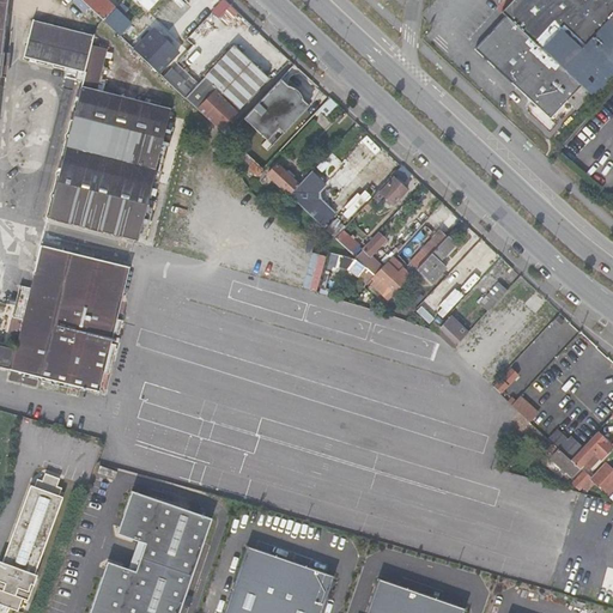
[(115,11),(103,0),(80,0),(104,22),(115,11)]
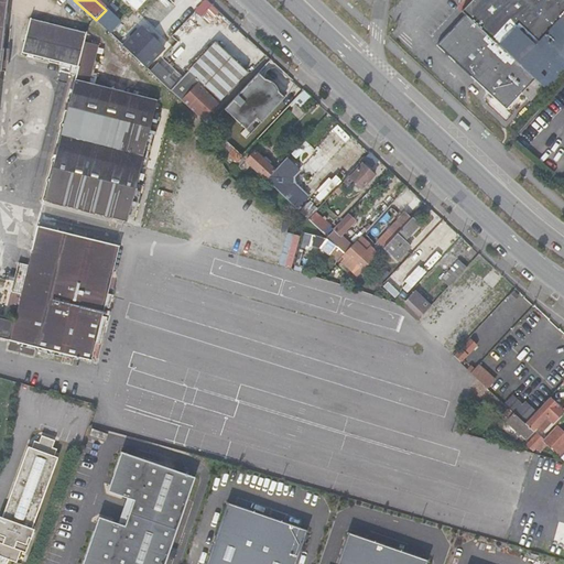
[(197,10),(214,26),(224,17),(206,0),(197,10)]
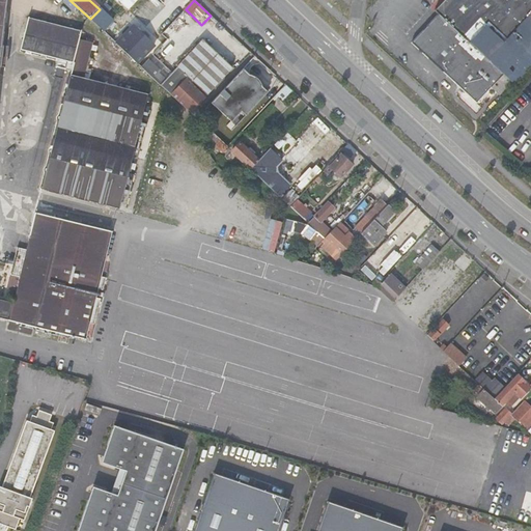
[(530,46),(530,0),(445,0),(435,11),(440,18),(413,46),(476,105),(530,46)]
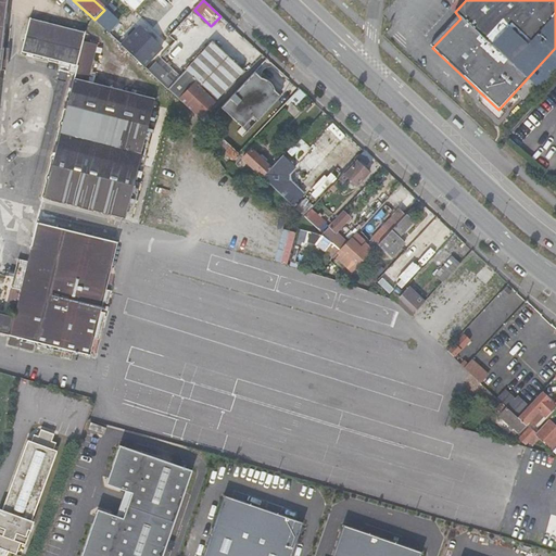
[(108,32),(117,22),(104,10),(95,20),(108,32)]
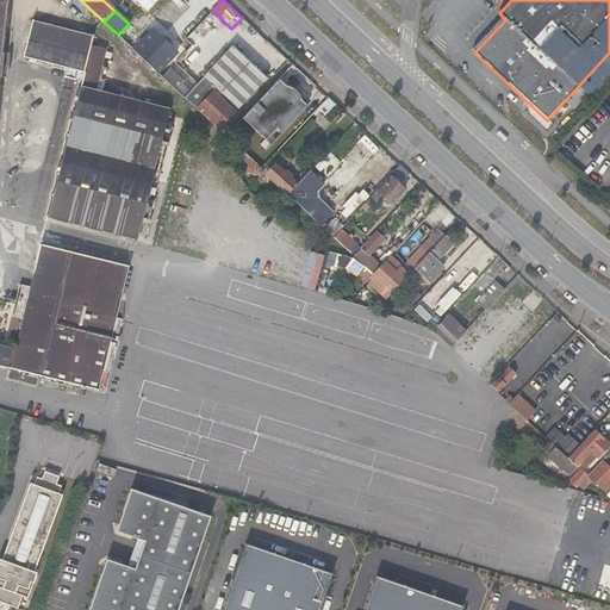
[(20,57),(66,68),(75,70),(83,73),(49,218),(144,243),(155,201),(147,199),(169,110),(97,89),(106,48),(92,44),(93,36),(29,19),(20,57)]
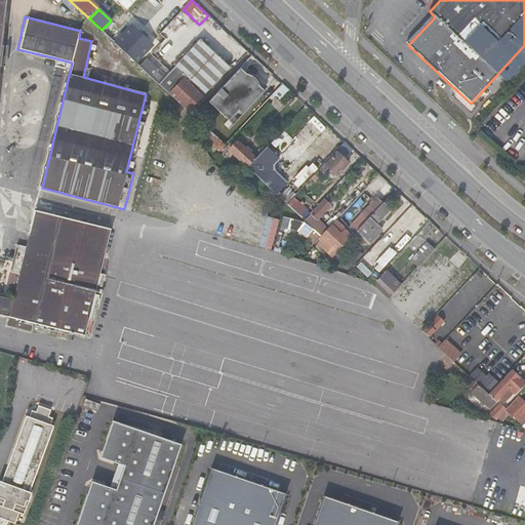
[(131,26),(115,43),(135,63),(152,45),(145,38),(147,36),(143,31),(140,34),(131,26)]
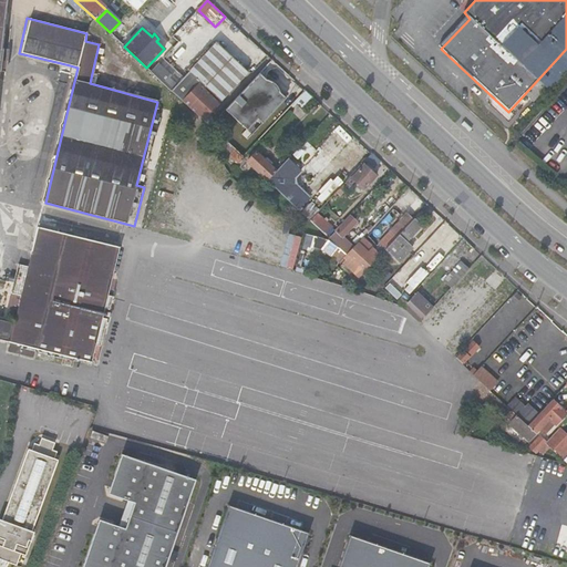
[(186,74),(199,86),(184,103),(203,121),(246,74),(214,44),(186,74)]
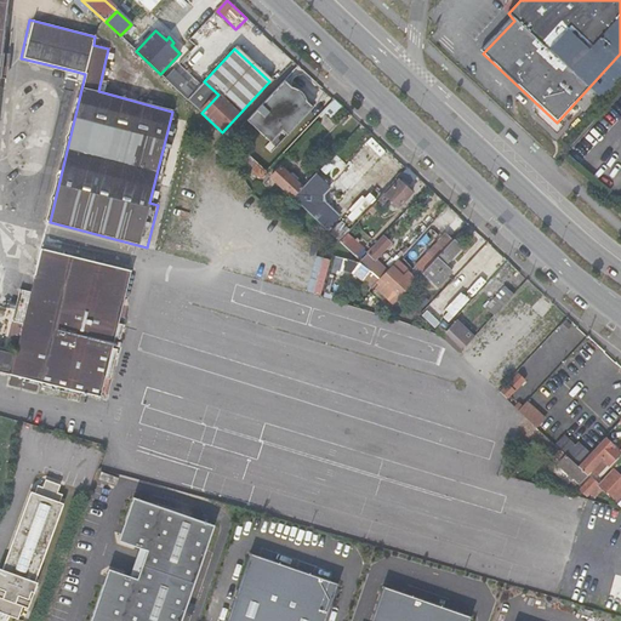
[(64,78),(75,80),(77,72),(67,69),(64,78)]
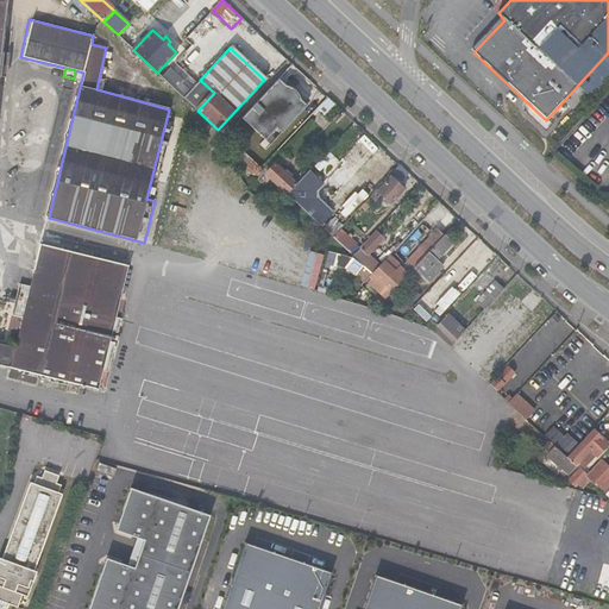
[(171,69),(163,77),(176,90),(184,81),(171,69)]
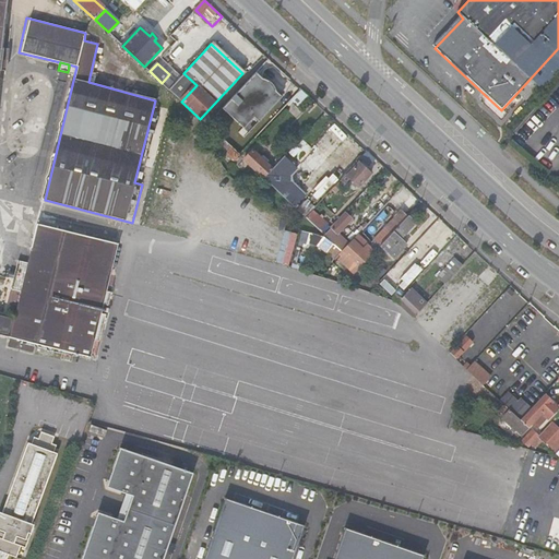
[(296,85),(287,94),(293,98),(301,91),(296,85)]
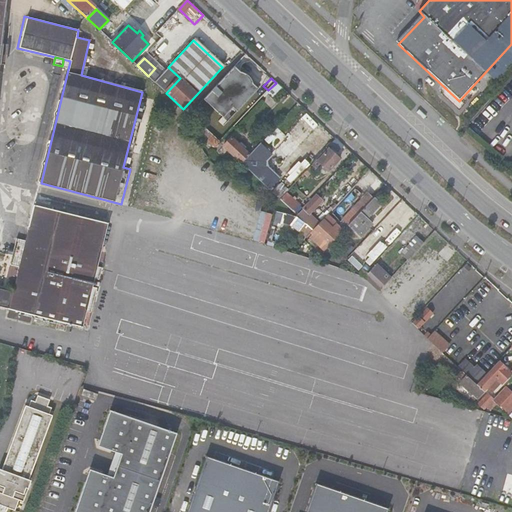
[(268,91),(273,97),(282,88),(276,83),(268,90),(268,91)]
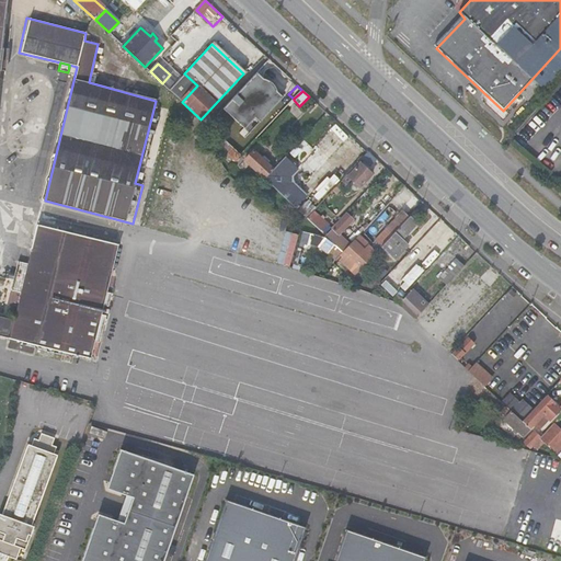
[(288,94),(275,107),(281,113),(294,100),(294,99),(288,94)]
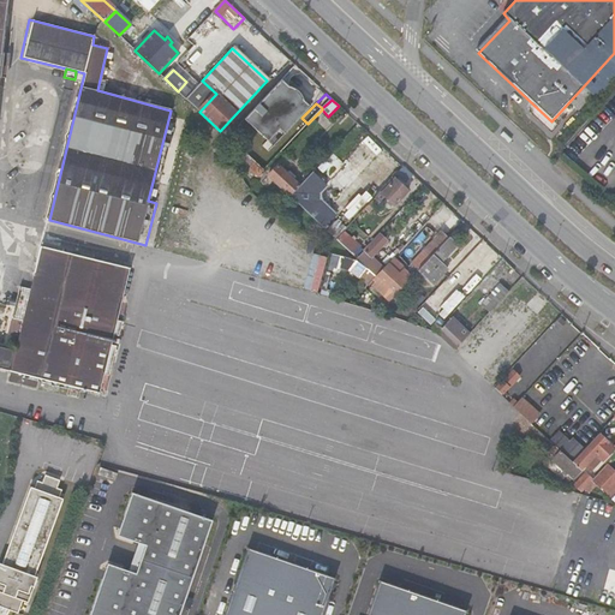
[(266,138),(279,124),(261,106),(248,120),(266,138)]
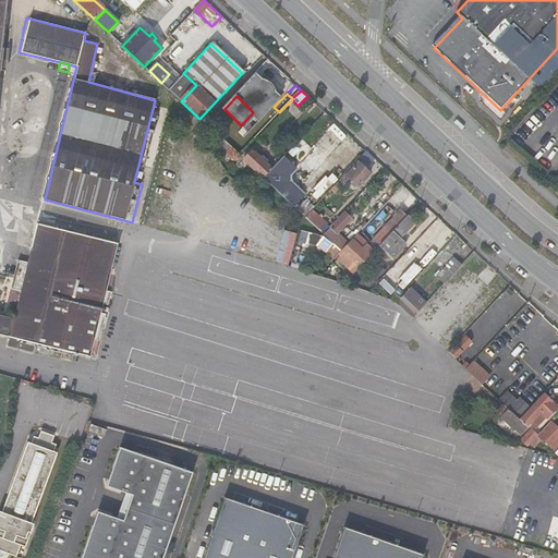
[(329,140),(302,168),(311,177),(338,148),(329,140)]
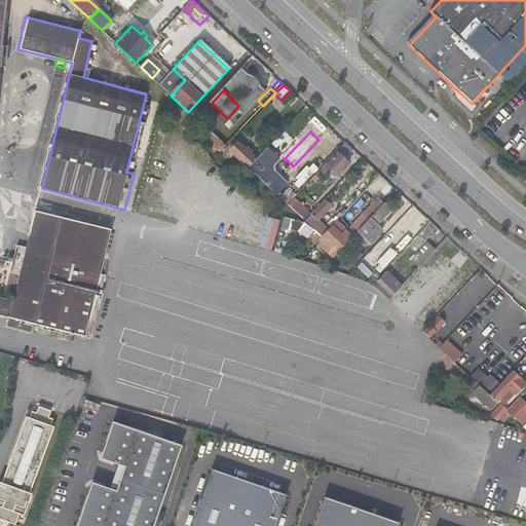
[(224,146),(220,143),(216,138),(211,143),(219,151),(224,146)]
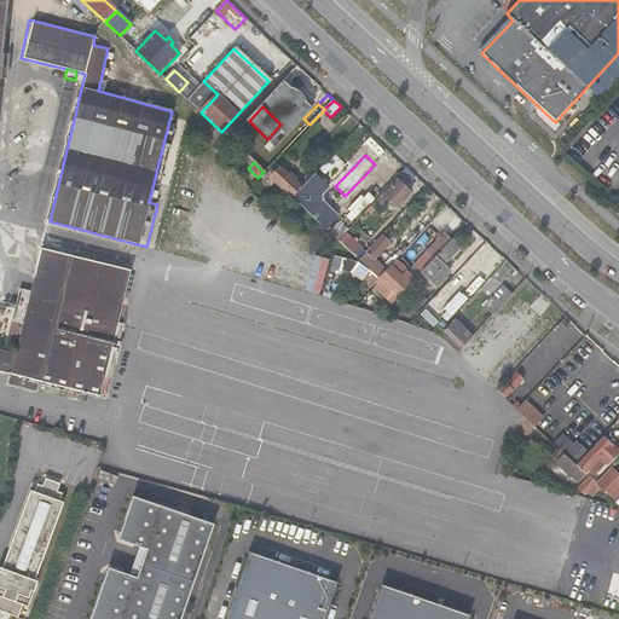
[(300,187),(278,166),(268,177),(290,197),(300,187)]
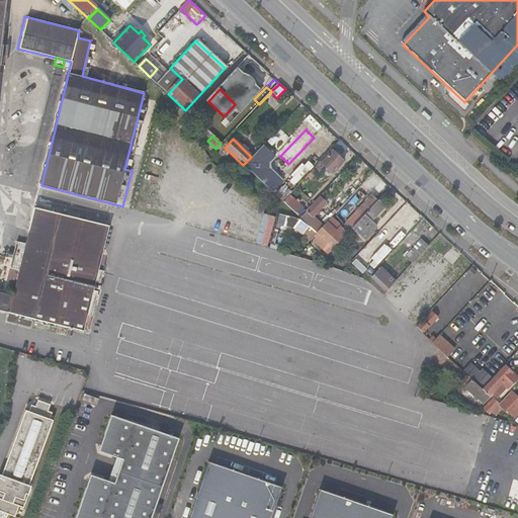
[(335,147),(343,155),(348,149),(340,141),(335,147)]
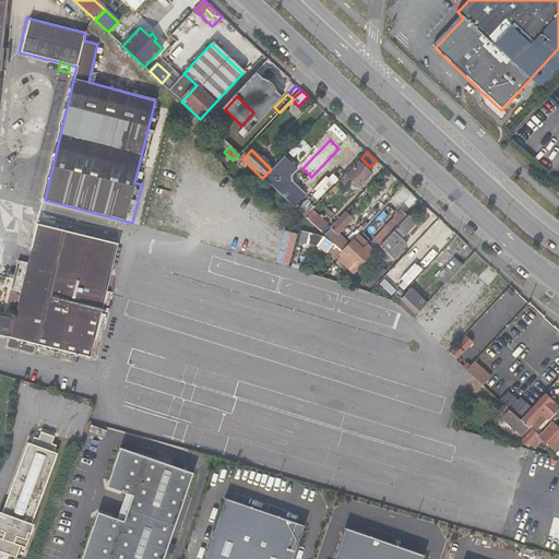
[(296,163),(286,153),(281,158),(292,168),(296,163)]
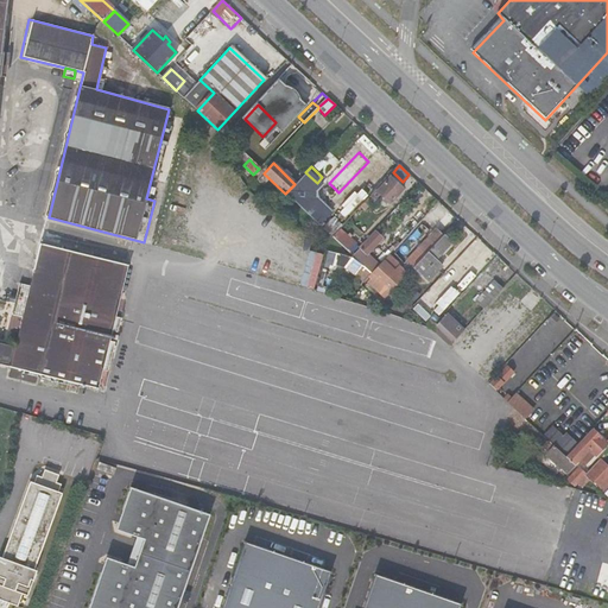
[(317,183),(305,172),(295,184),(285,194),(314,221),(320,215),(310,206),(308,209),(293,195),(303,184),(316,196),(323,189),(317,183)]
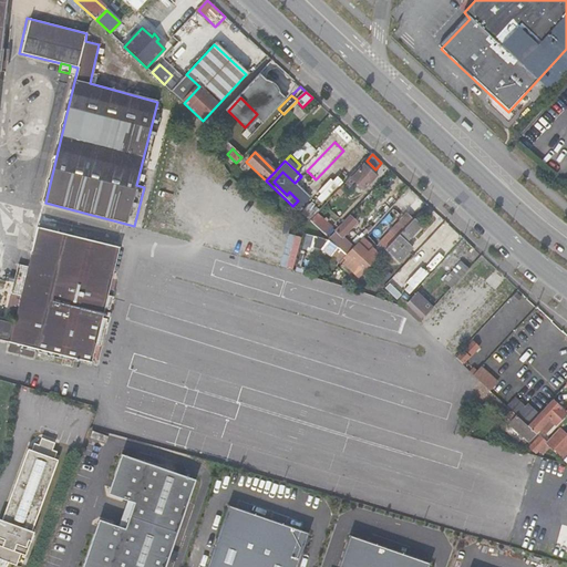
[(350,178),(350,177),(343,184),(347,187),(353,182),(362,189),(375,177),(363,165),(350,178)]
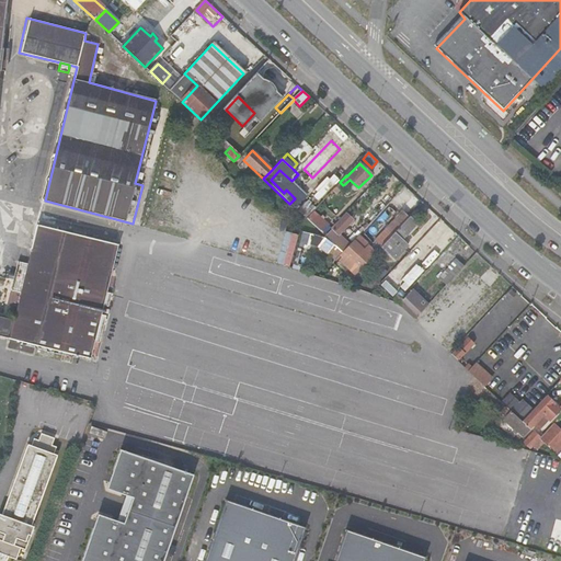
[(305,218),(323,236),(328,231),(325,229),(327,227),(310,212),(305,218)]
